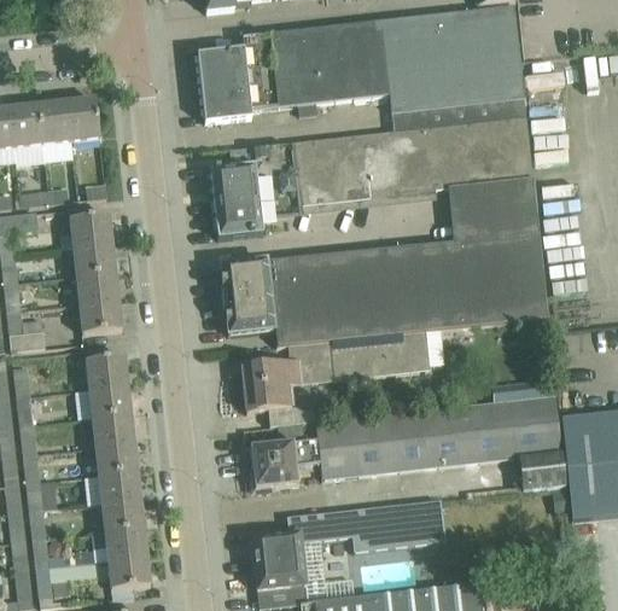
[(204,0),(205,11),(233,7),(233,1),(244,0),(204,0)]
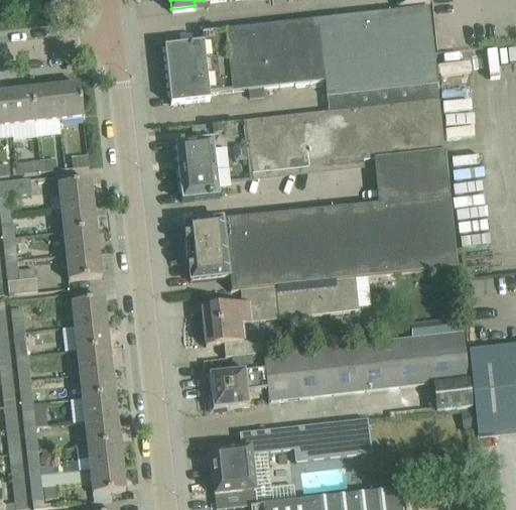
[(428,3),(201,29),(202,39),(209,91),(248,87),(325,78),(328,109),(438,97),(428,3)]
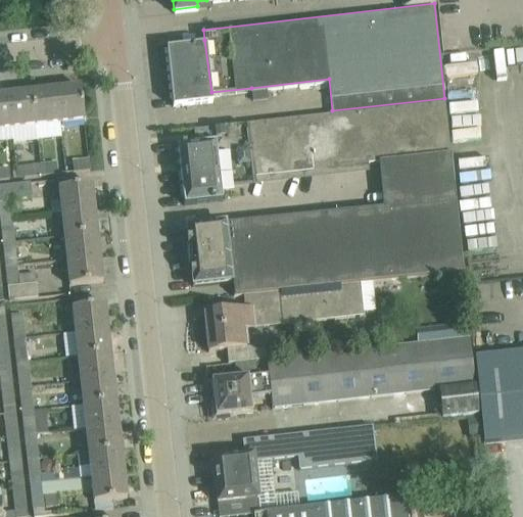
[(204,40),(167,44),(173,102),(212,98),(211,92),(204,40)]
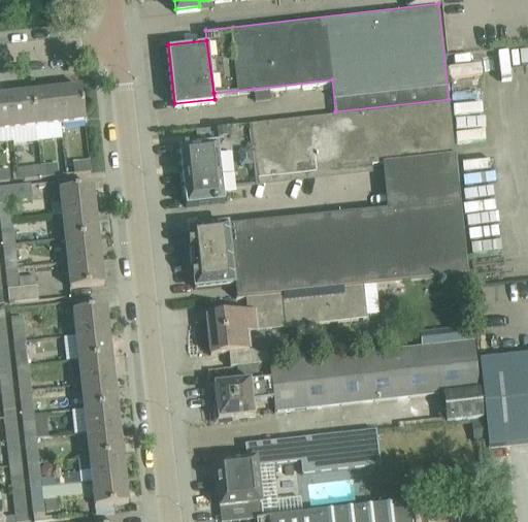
[(85,117),(85,113),(81,83),(57,86),(60,120),(85,117)]
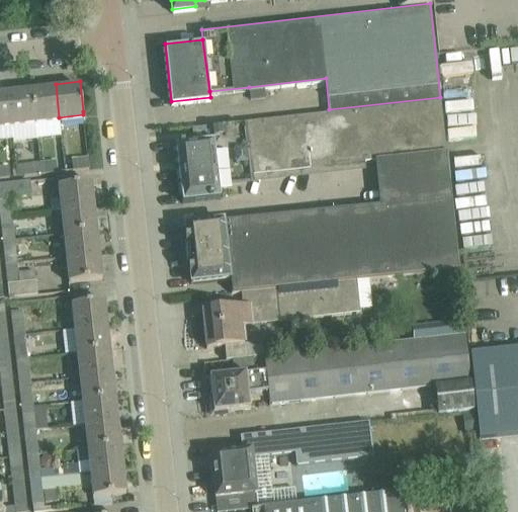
[(35,119),(59,117),(56,84),(31,87),(35,119)]
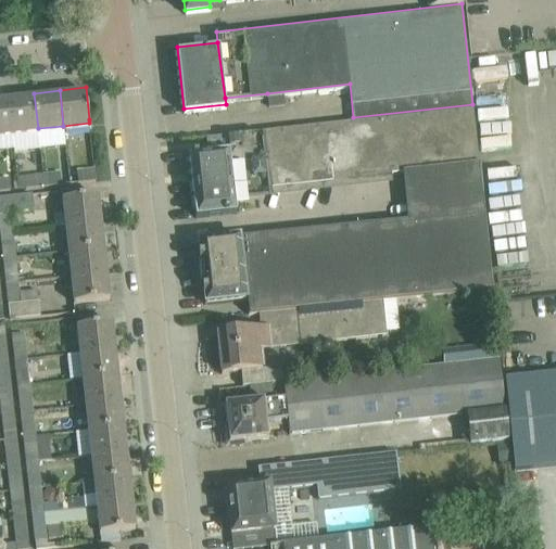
[(12,131),(38,128),(34,93),(8,96),(12,131)]
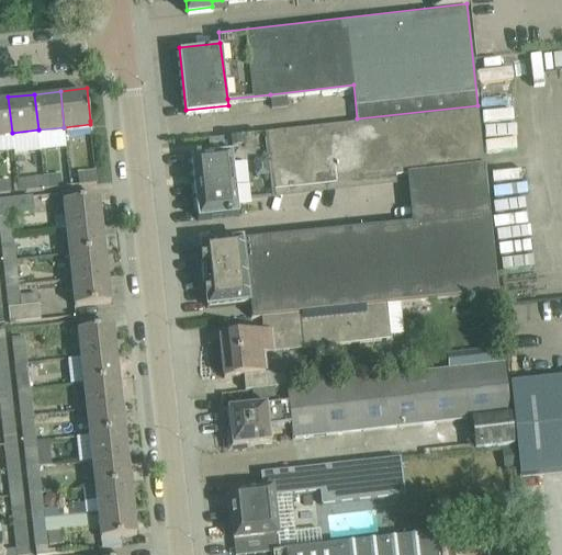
[(0,134),(12,133),(8,97),(0,98),(0,134)]
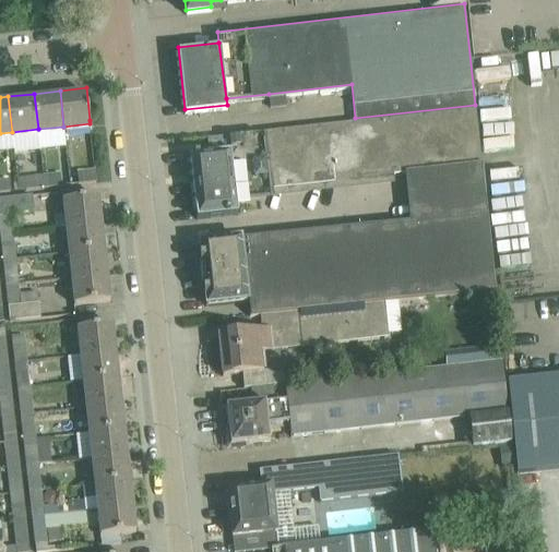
[(229,147),(189,152),(193,183),(197,215),(218,212),(238,210),(236,188),(269,183),(417,167),(482,160),(480,151),(475,105),(355,118),(249,130),(227,132),(229,147)]
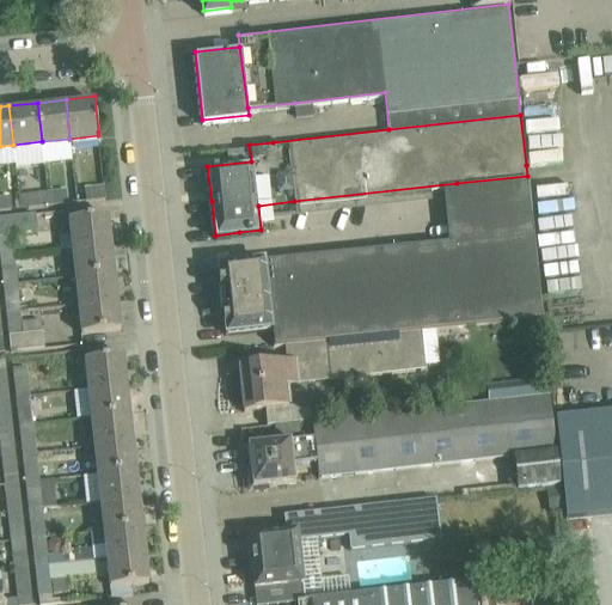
[(242,260),(218,262),(226,330),(271,325),(274,342),(285,341),(422,328),(436,327),(514,318),(515,329),(533,328),(532,316),(544,315),(533,219),(528,176),(527,176),(457,183),(461,227),(463,234),(242,260)]
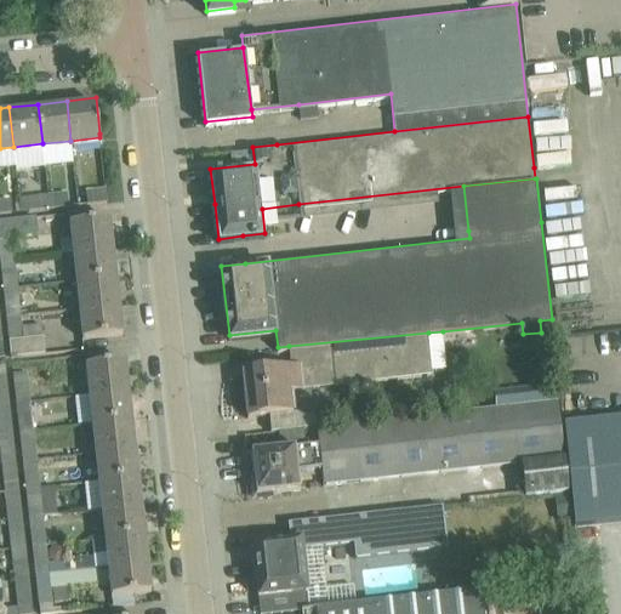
[(107,197),(104,183),(85,186),(86,199),(107,197)]
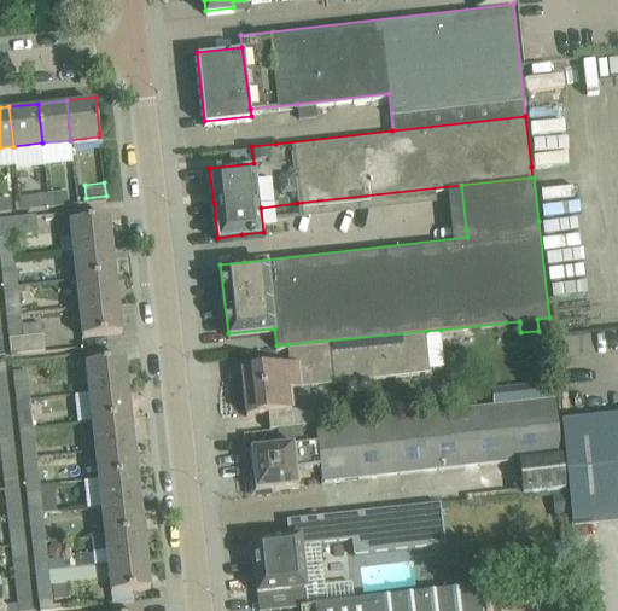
[(47,188),(48,203),(68,201),(66,186),(47,188)]
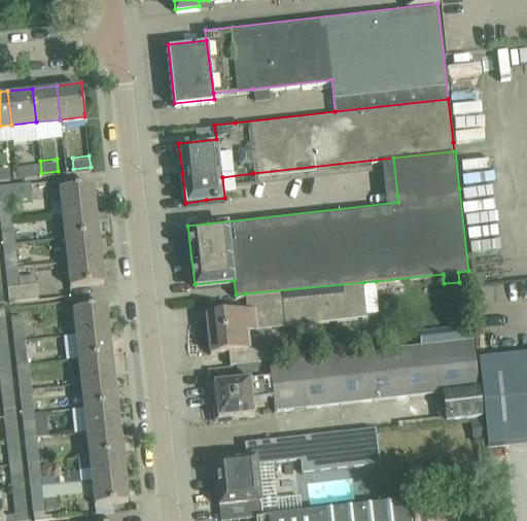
[(40,161),(15,163),(16,175),(41,173),(40,161)]
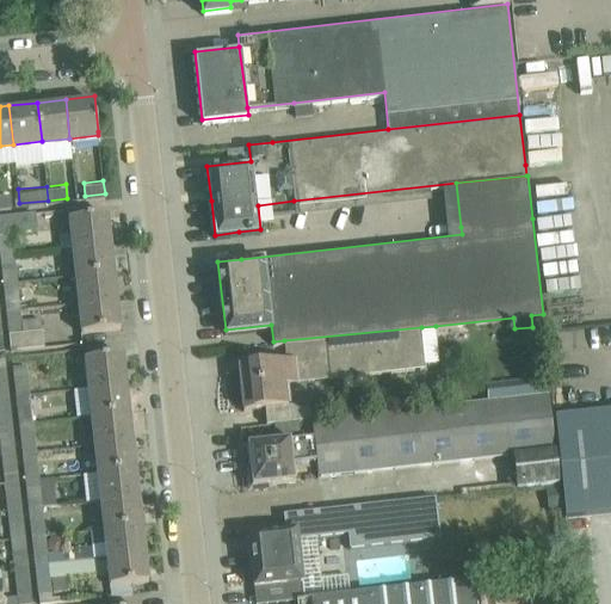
[(0,190),(0,205),(11,204),(10,190),(0,190)]
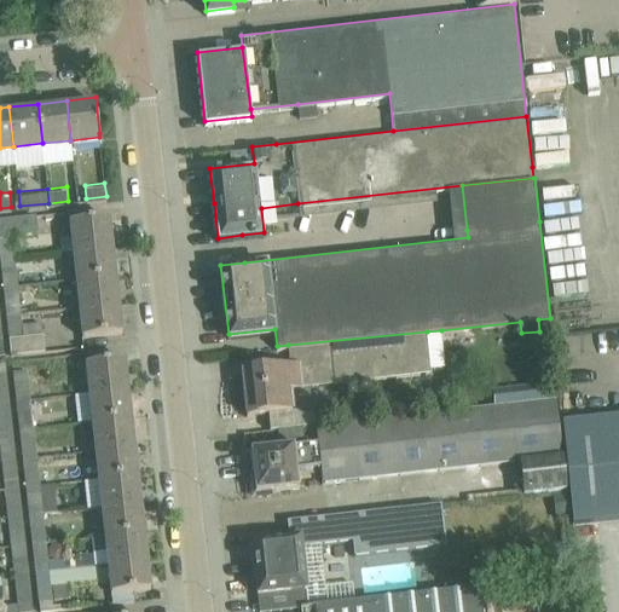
[(35,211),(0,214),(0,254),(15,253),(12,231),(38,229),(35,211)]
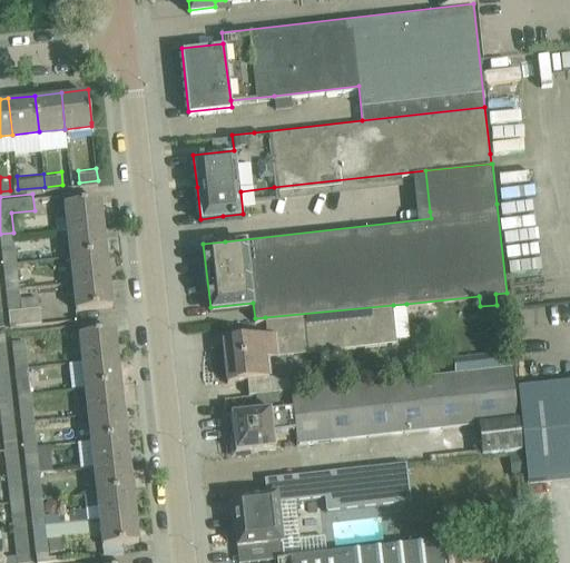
[(102,223),(99,196),(64,200),(67,227),(102,223)]
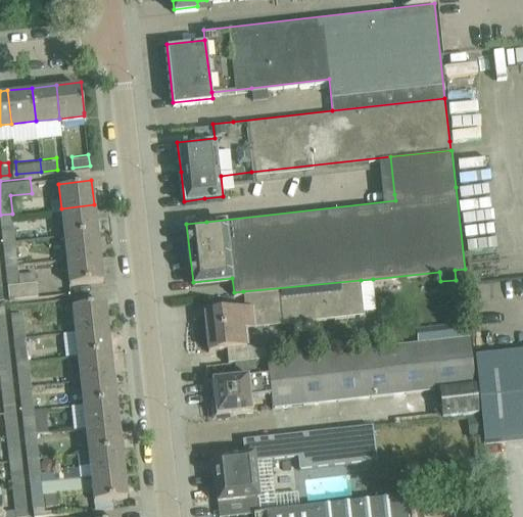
[(97,229),(94,204),(61,208),(64,233),(97,229)]
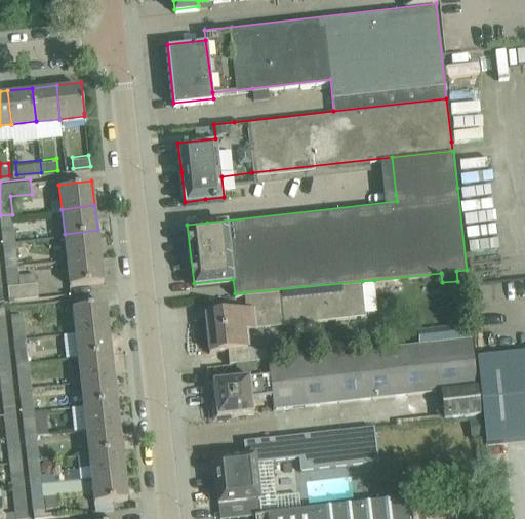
[(0,218),(2,240),(14,239),(12,214),(0,215),(0,218)]
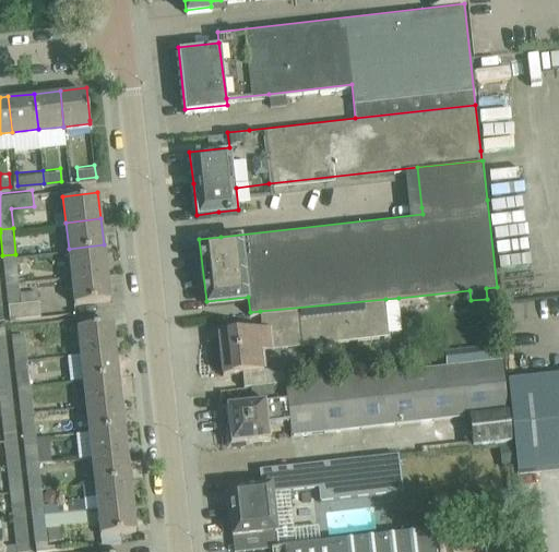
[(71,275),(106,271),(104,244),(69,249),(71,275)]
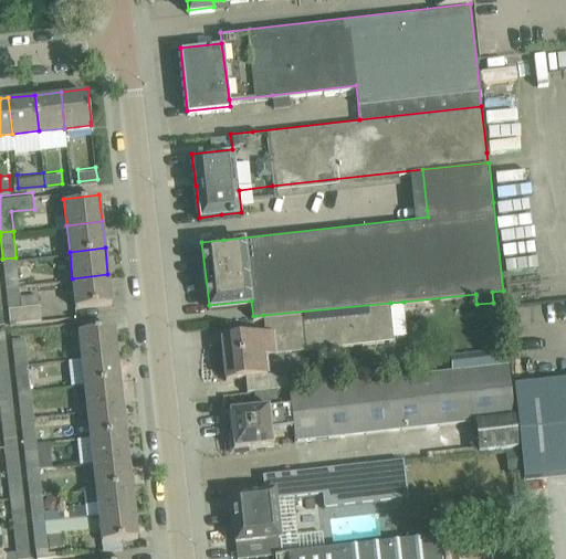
[(16,257),(2,259),(6,285),(19,284),(16,257)]
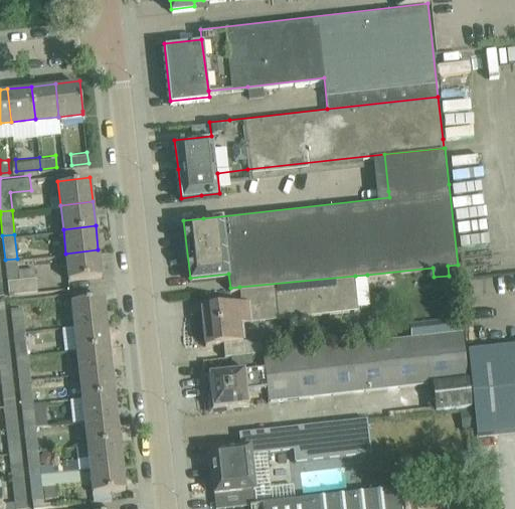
[(98,249),(65,253),(68,277),(101,274),(98,249)]
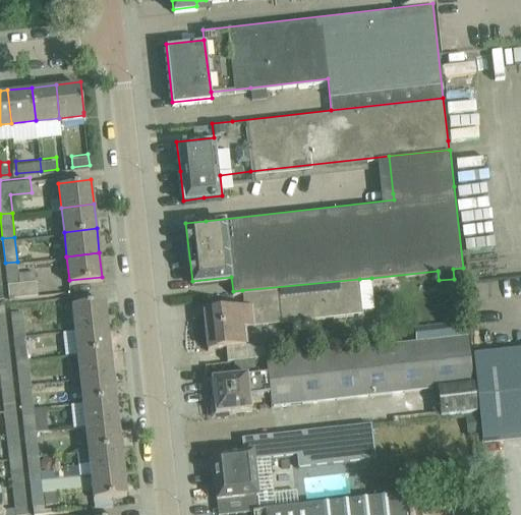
[(17,262),(5,263),(9,295),(37,292),(36,278),(35,267),(18,269),(17,262)]
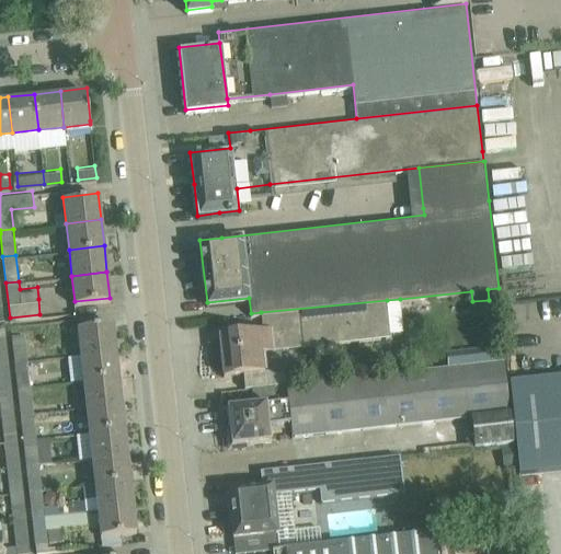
[(263,329),(219,333),(224,372),(242,370),(245,370),(264,368),(262,348),(390,334),(389,324),(387,300),(261,312),(263,329)]
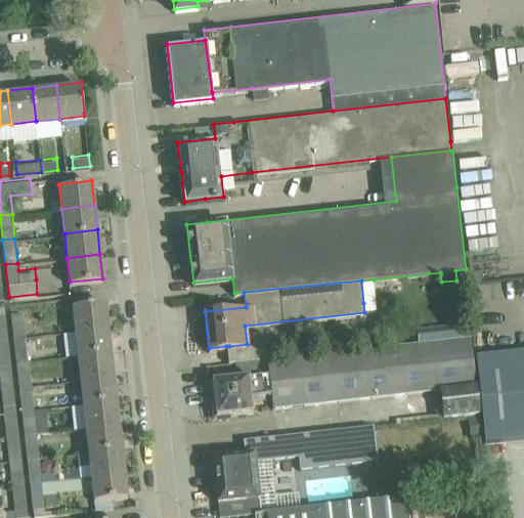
[(75,329),(107,325),(104,301),(72,304),(75,329)]
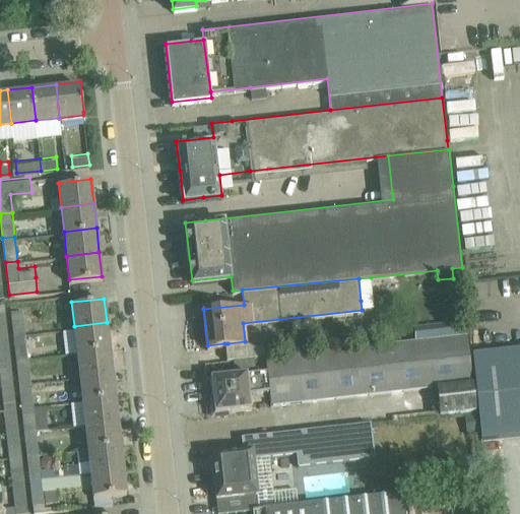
[(21,308),(10,309),(13,333),(24,331),(21,308)]
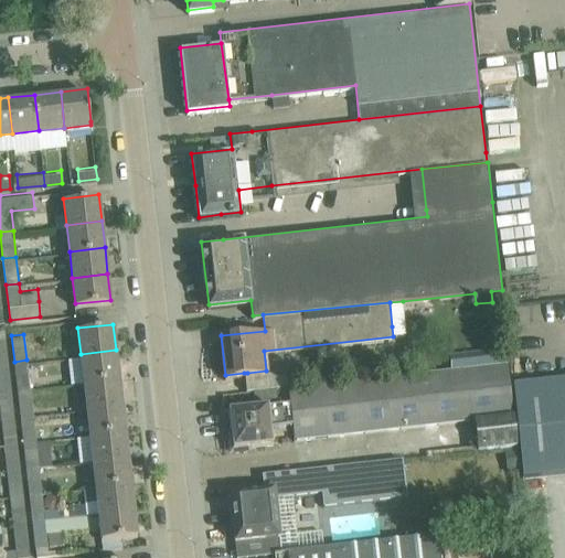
[(456,365),(288,384),(290,399),(292,421),(295,436),(473,416),(476,436),(445,438),(446,443),(380,451),(380,458),(388,458),(516,442),(512,411),(504,344),(455,350),(456,365)]
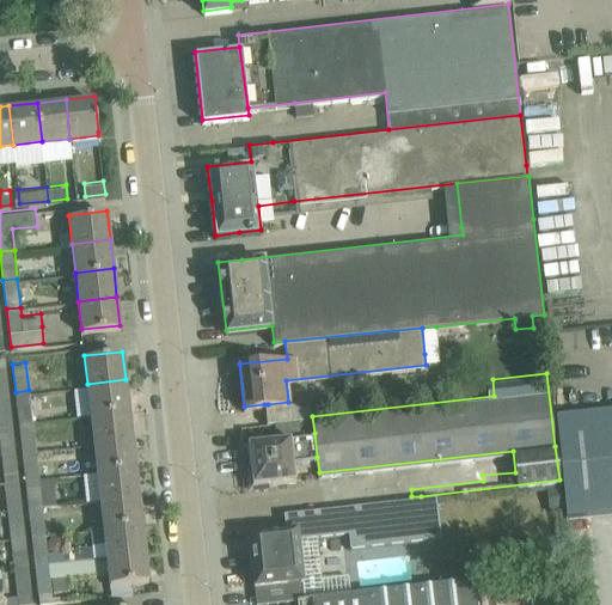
[(126,379),(87,384),(91,413),(129,408),(126,379)]
